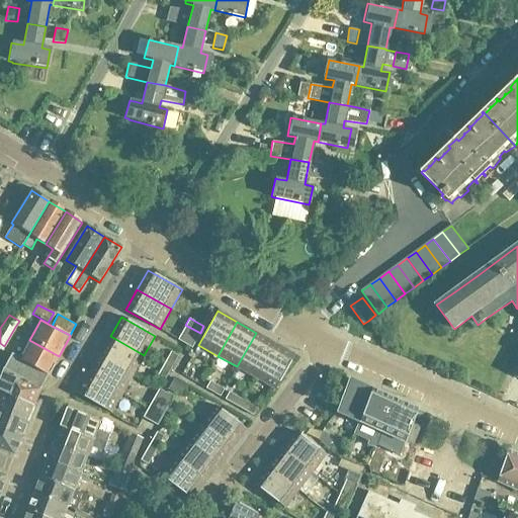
[(196,340),(200,333),(185,325),(181,332),(196,340)]
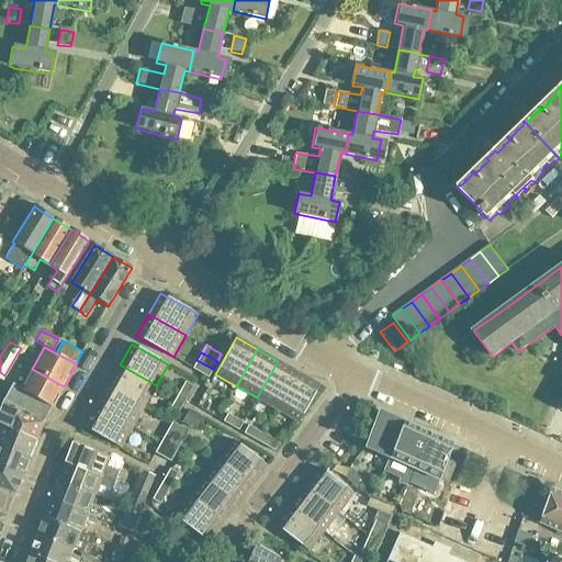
[(209,377),(213,369),(197,360),(193,368),(209,377)]
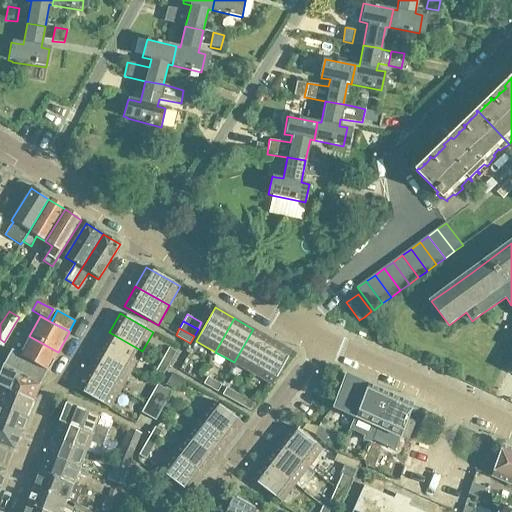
[(253,373),(272,340),(253,329),(234,362),(253,373)]
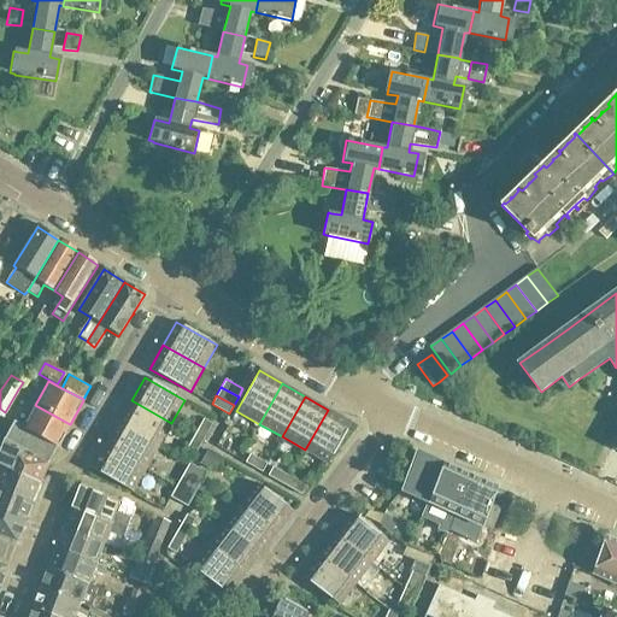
[(171,423),(131,400),(118,423),(158,446),(171,423)]
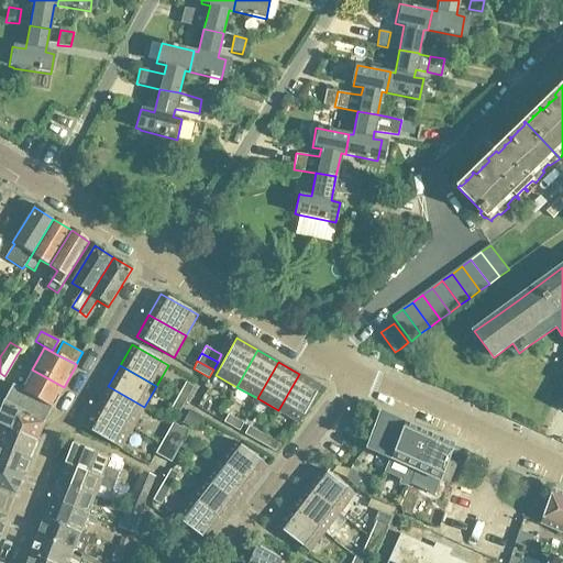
[(2,400),(8,403),(0,421),(0,424),(36,442),(43,423),(51,409),(64,387),(32,370),(20,390),(11,386),(2,400)]
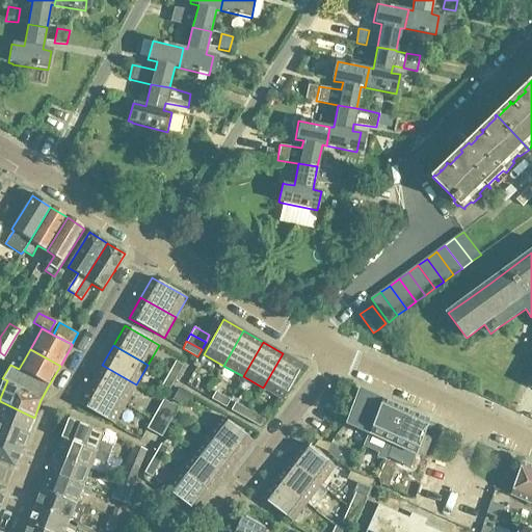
[(283,399),(302,365),(283,353),(263,388),(283,399)]
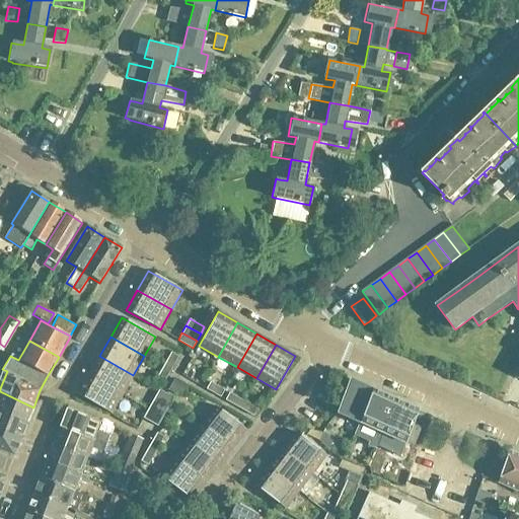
[(171,371),(179,357),(172,353),(164,367),(171,371)]
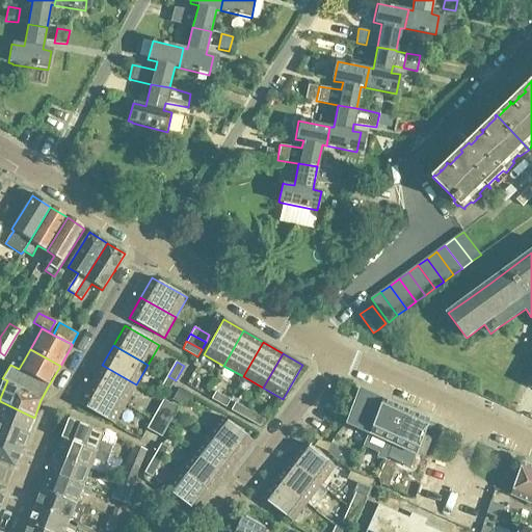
[(136,384),(102,365),(90,384),(125,404),(136,384)]
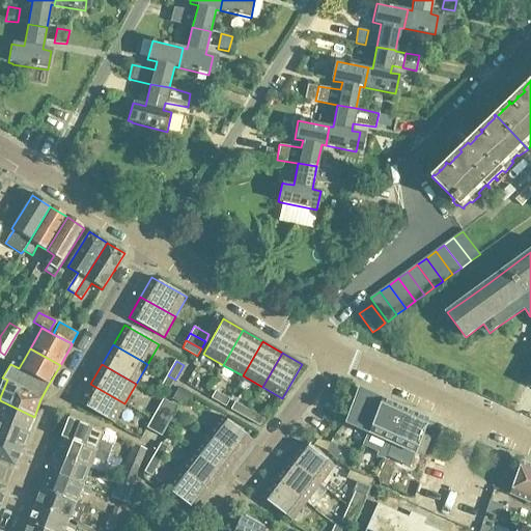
[(167,394),(175,380),(168,375),(160,390),(167,394)]
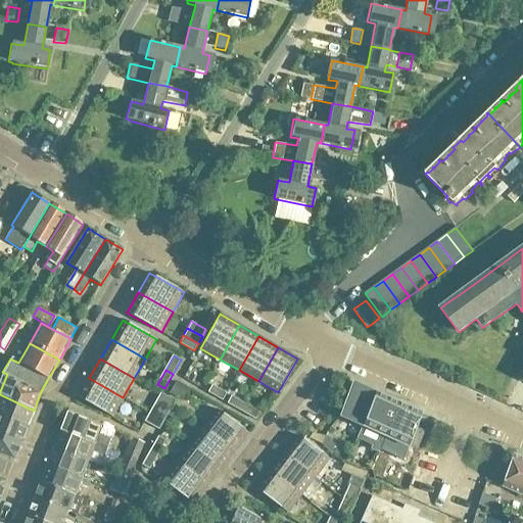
[(111,417),(123,397),(89,378),(78,397),(111,417)]
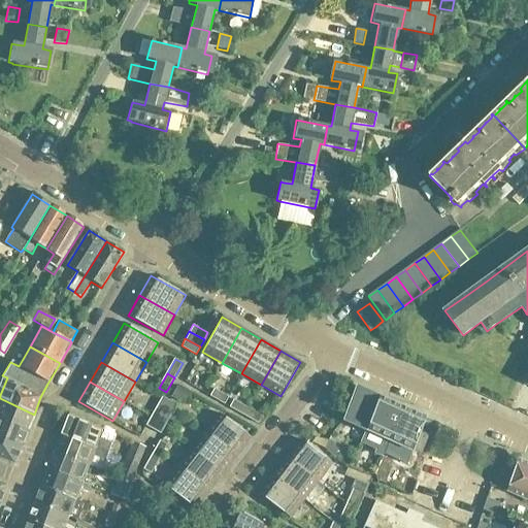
[(171,396),(186,404),(193,392),(177,384),(171,396)]
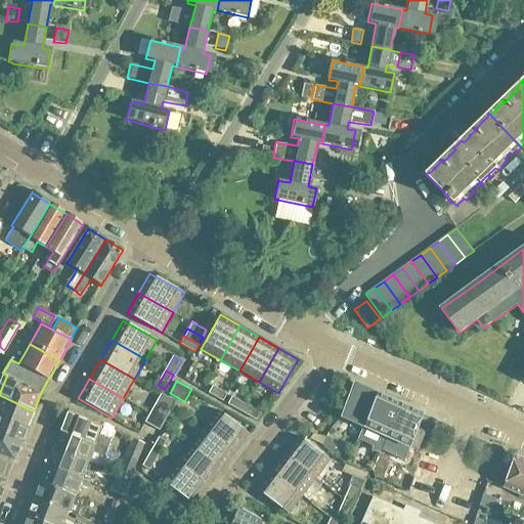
[(362,428),(376,394),(352,384),(340,418),(362,428)]
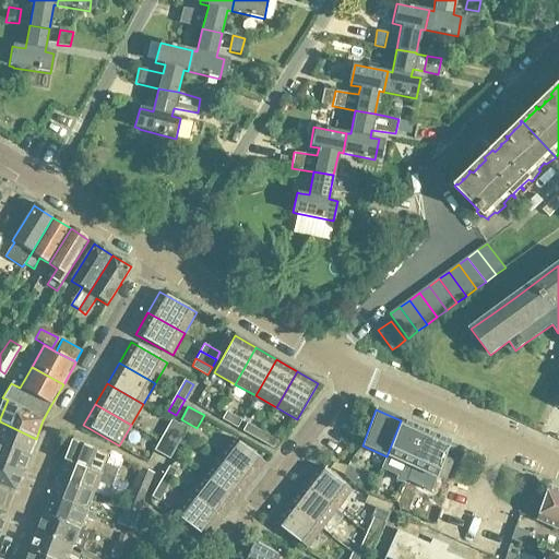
[(241,419),(226,411),(222,419),(237,427),(241,419)]
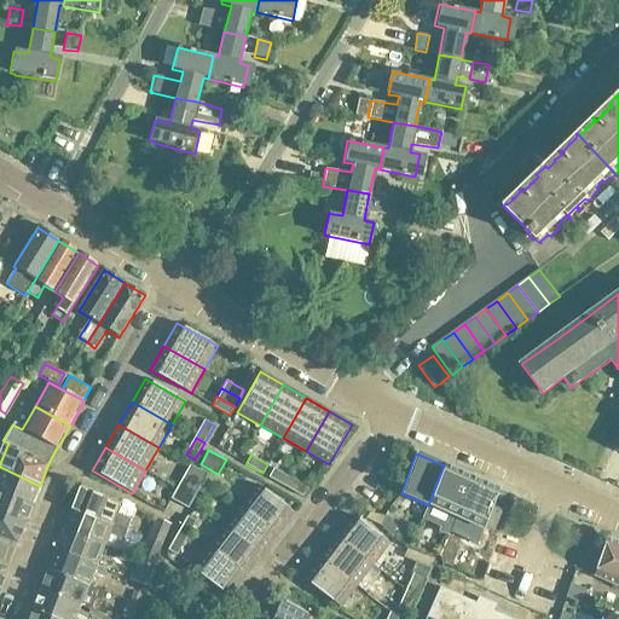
[(201,486),(208,475),(191,466),(184,476),(201,486)]
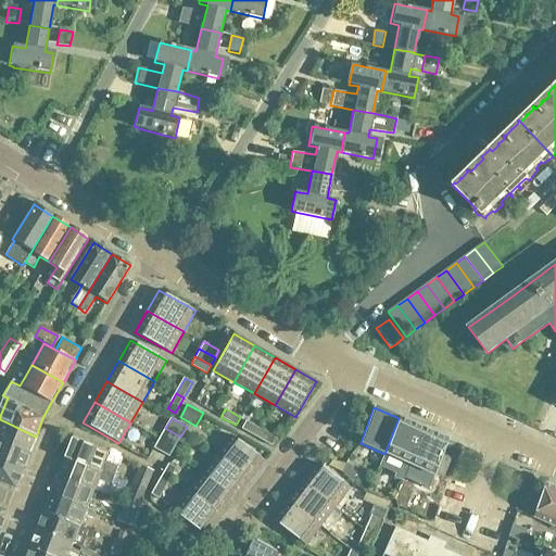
[(408,465),(422,428),(399,418),(384,454),(399,459),(393,471),(404,476),(409,465),(408,465)]
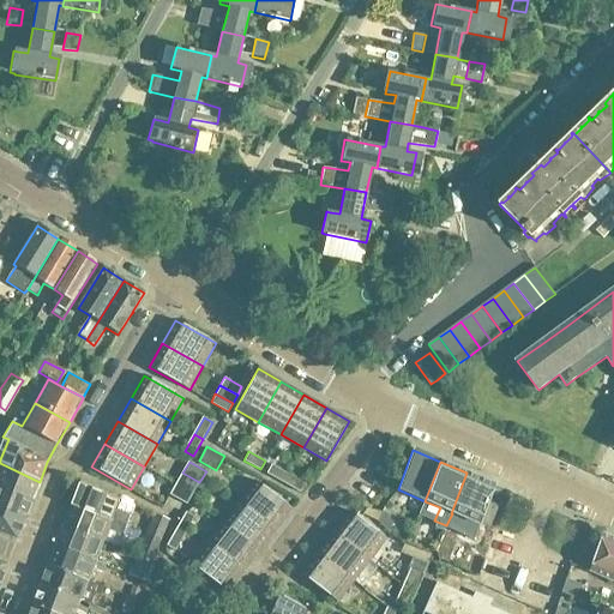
[(0,488),(31,501),(40,482),(0,463),(0,488)]
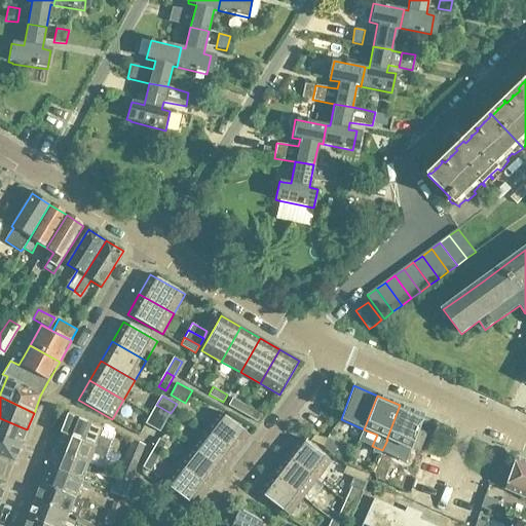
[(247,406),(232,398),(228,405),(242,413),(247,406)]
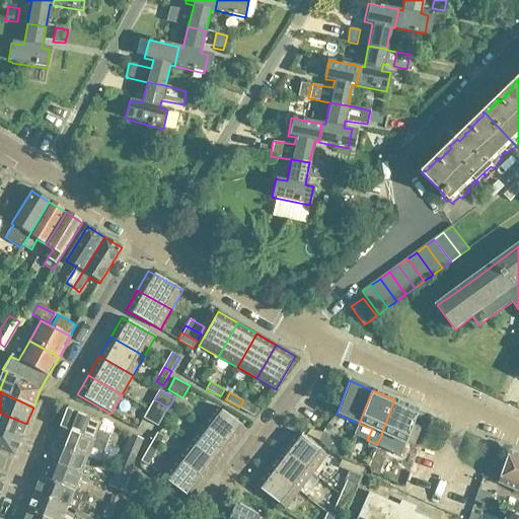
[(168,408),(154,399),(149,409),(163,417),(168,408)]
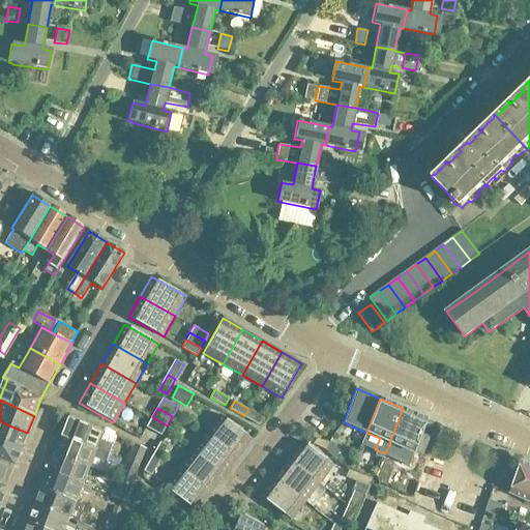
[(420,433),(427,418),(403,408),(389,443),(390,443),(413,452),(422,457),(430,437),(420,433)]
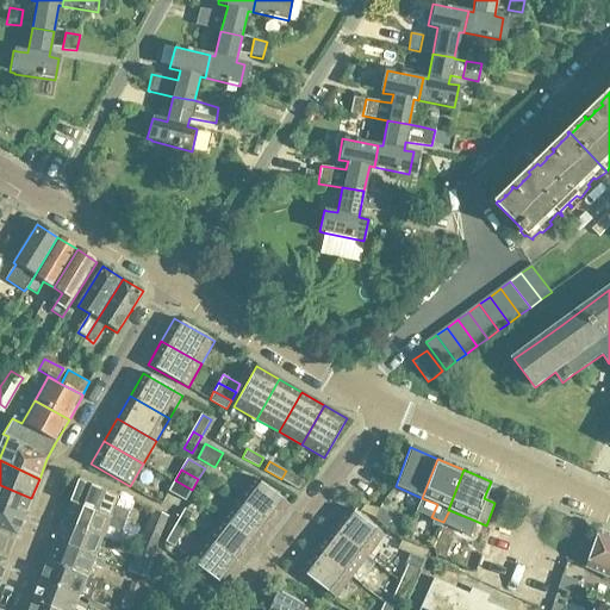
[(298,489),(303,480),(286,471),(281,479),(298,489)]
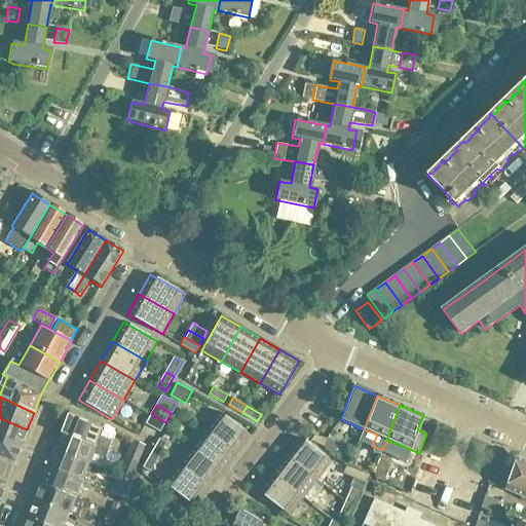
[(250,436),(218,411),(204,429),(235,453),(250,436)]
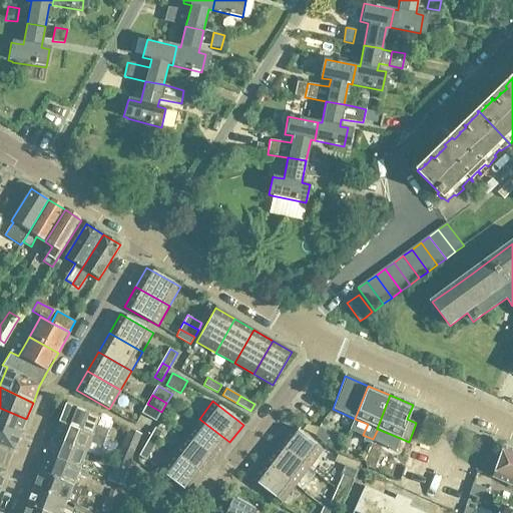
[(161,412),(147,404),(142,413),(156,422),(161,412)]
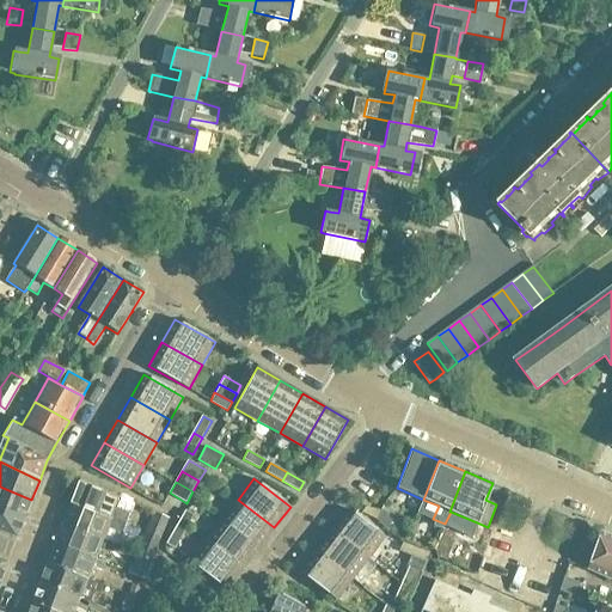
[(116,507),(120,499),(78,483),(69,505),(124,525),(129,512),(116,507)]
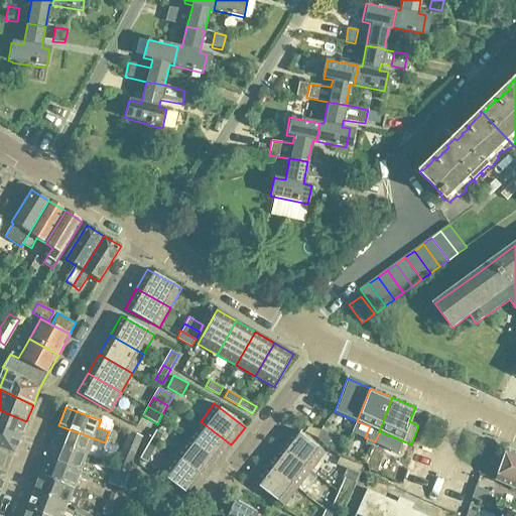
[(0,428),(20,437),(26,421),(0,410),(0,428)]
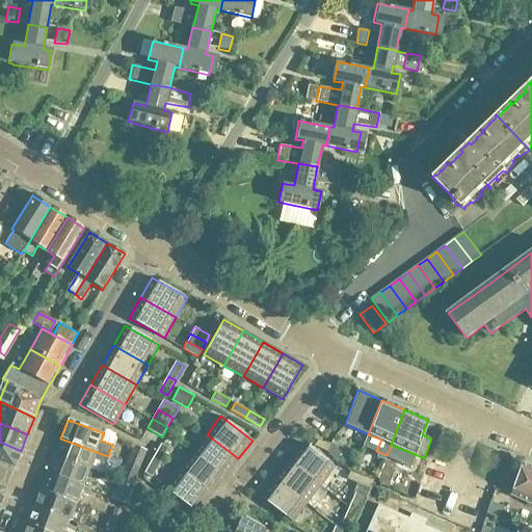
[(238,458),(207,434),(193,452),(224,477),(238,458)]
